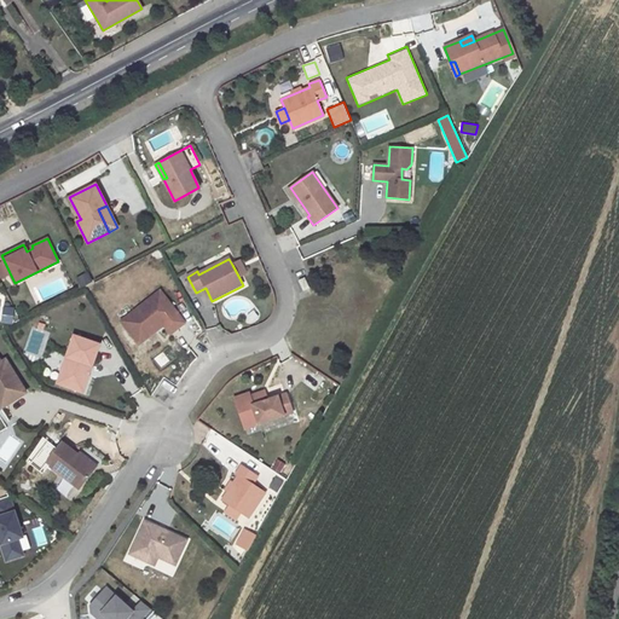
[(239,278),(247,275),(239,261),(232,265),(239,278)]
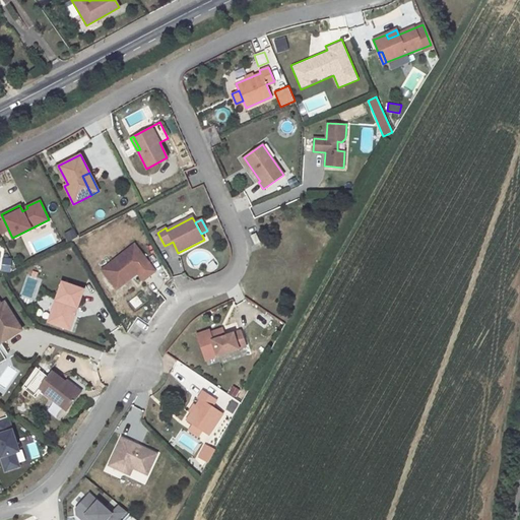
[(74,229),(65,232),(68,240),(77,238),(74,229)]
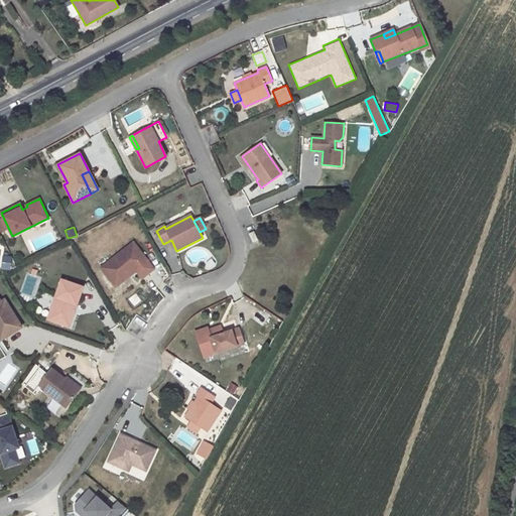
[(254,232),(249,234),(253,242),(258,240),(254,232)]
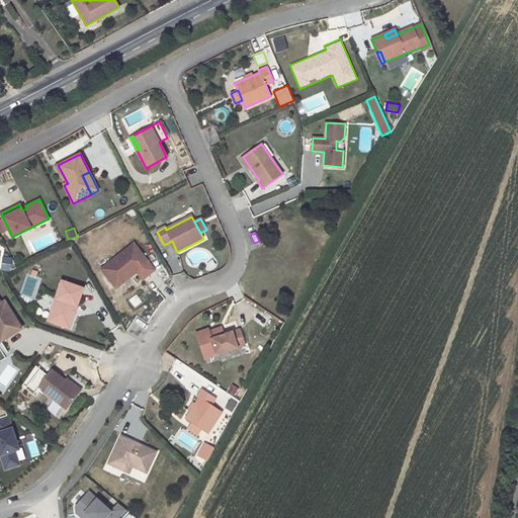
[(142,278),(154,270),(134,244),(101,268),(115,287),(137,271),(142,278)]
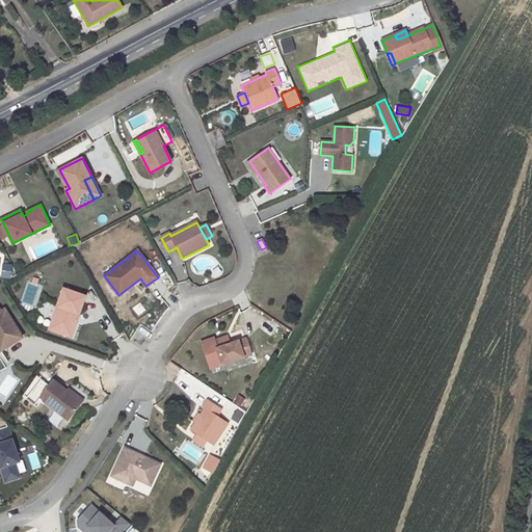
[(1,277),(11,276),(10,266),(1,267),(1,277)]
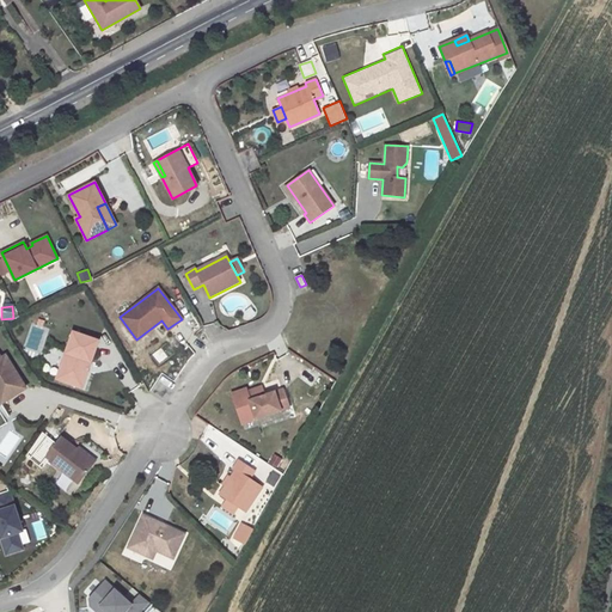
[(91,362),(98,341),(73,332),(56,379),(78,386),(86,360),(91,362)]
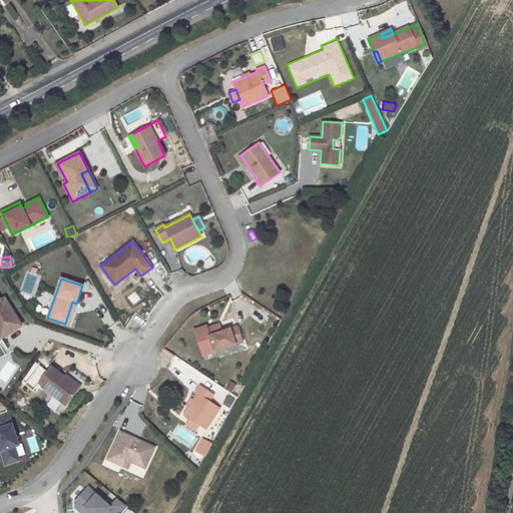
[(0,337),(0,339),(21,326),(4,299),(0,301),(0,300),(0,337)]
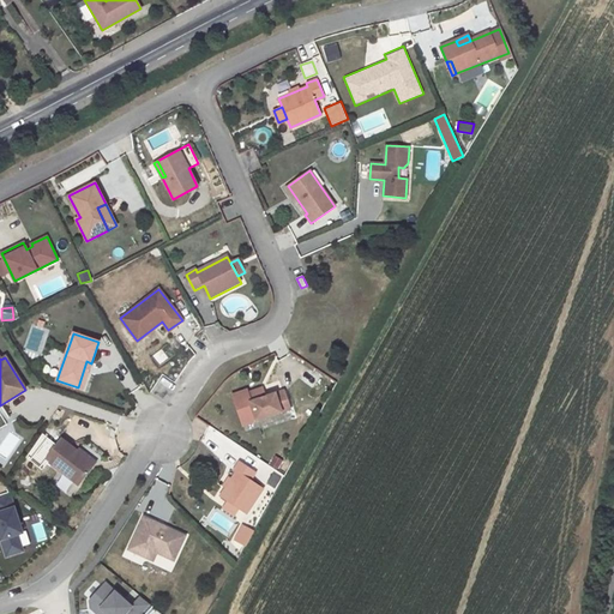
[(86,361),(78,387),(82,389),(91,363),(86,361)]
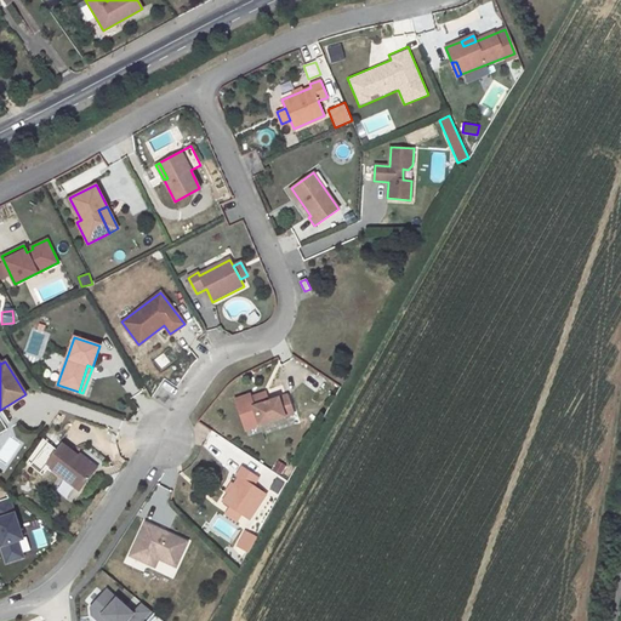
[(234,397),(245,431),(295,414),(288,393),(268,400),(265,391),(252,396),(249,392),(234,397)]
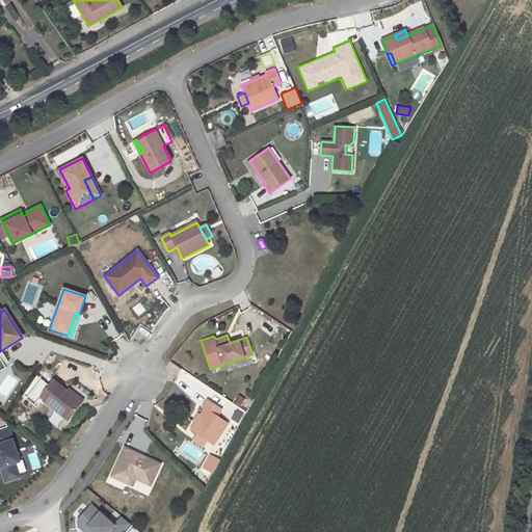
[(53,380),(40,398),(68,420),(81,402),(67,391),(53,380)]
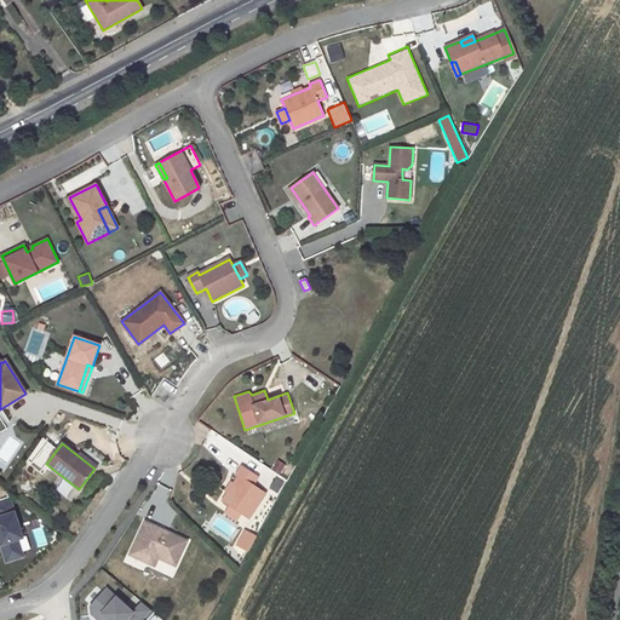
[(95,469),(97,466),(80,453),(78,455),(95,469)]
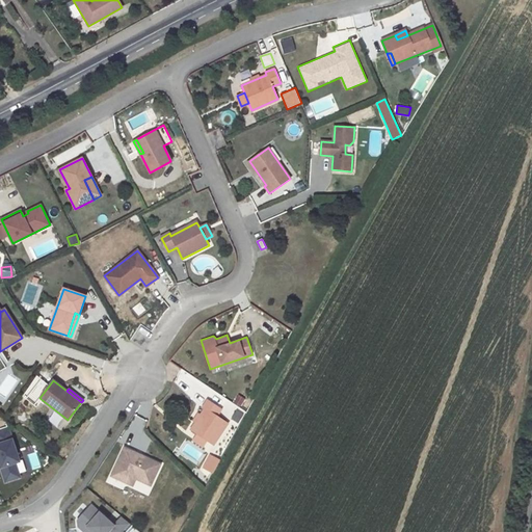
[(216,416),(221,409),(208,400),(203,407),(205,408),(191,430),(197,434),(207,441),(213,445),(228,423),(216,416)]
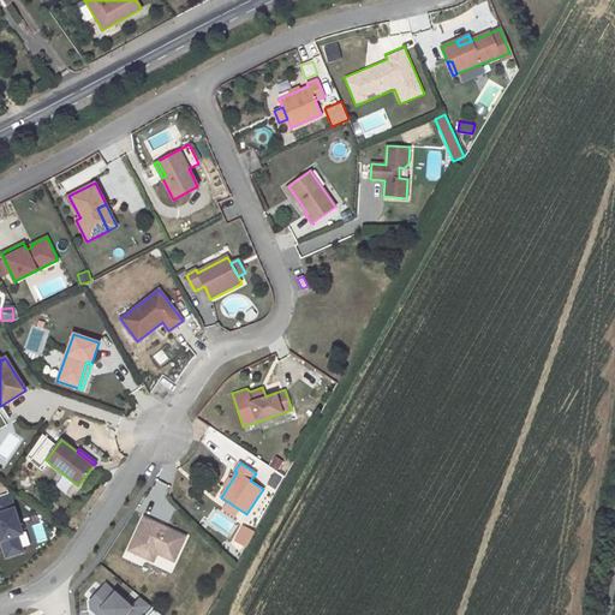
[(24,533),(10,493),(0,495),(0,544),(5,560),(25,554),(23,548),(31,545),(27,532),(24,533)]
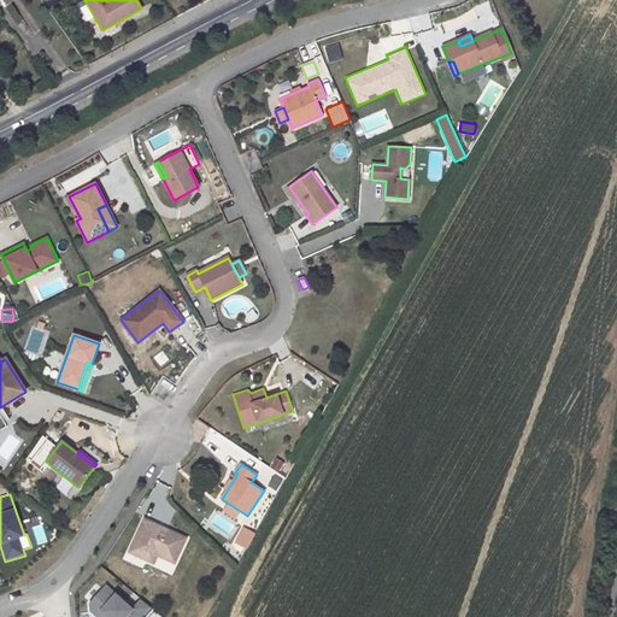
[(229,504),(224,511),(235,518),(240,511),(229,504)]
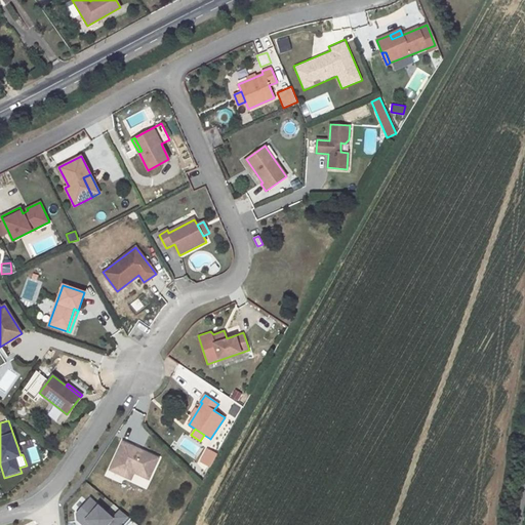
[(158,458),(123,442),(110,470),(125,477),(128,470),(134,473),(149,479),(158,458)]
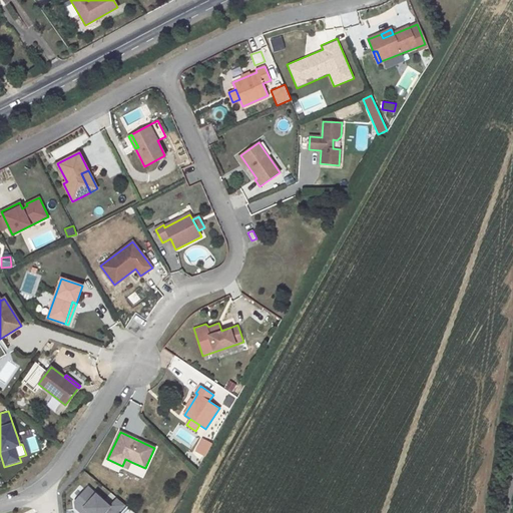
[(211,442),(202,437),(196,451),(205,455),(211,442)]
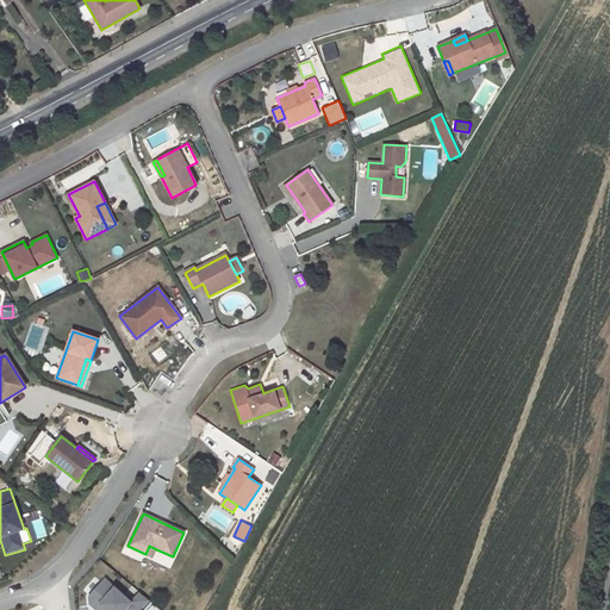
[(149,546),(145,554),(151,556),(156,549),(149,546)]
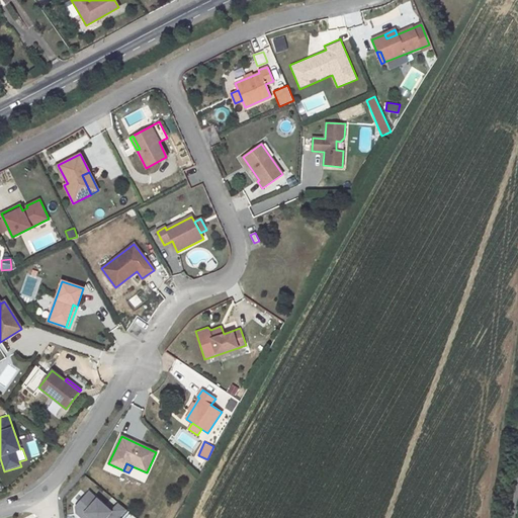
[(112,510),(89,491),(76,506),(75,513),(81,517),(118,517),(126,510),(118,503),(112,510)]
